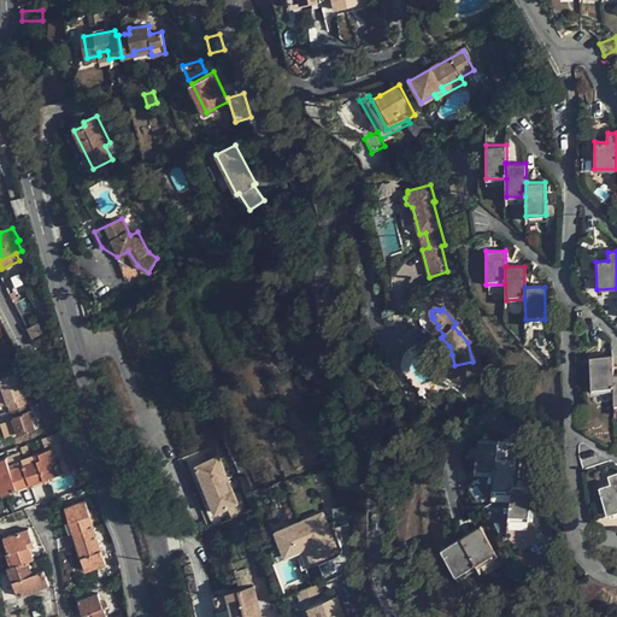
[(430,333),(452,354),(450,346),(441,338),(444,335),(438,327),(430,333)]
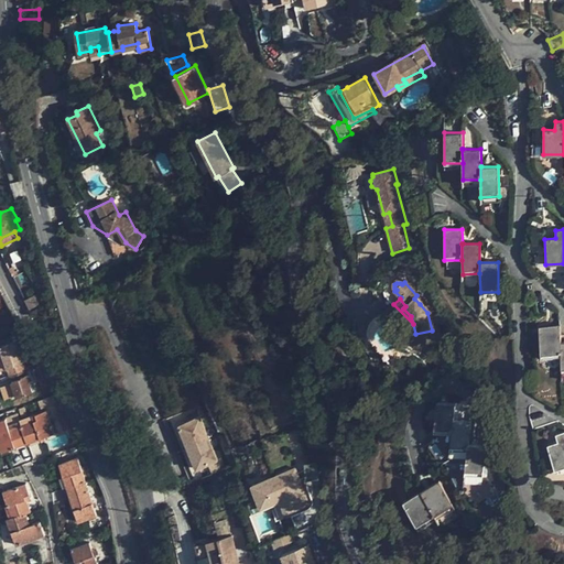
[(541,358),(561,358),(561,344),(560,325),(539,326),(541,358)]
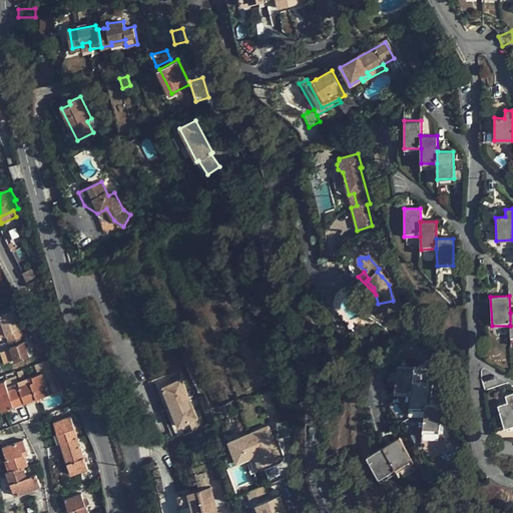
[(29,320),(21,306),(16,308),(21,323),(29,320)]
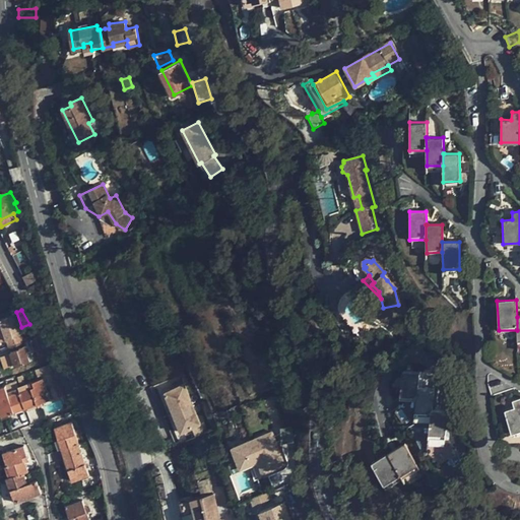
[(0,319),(6,339),(9,346),(23,341),(13,315),(0,318),(0,319)]
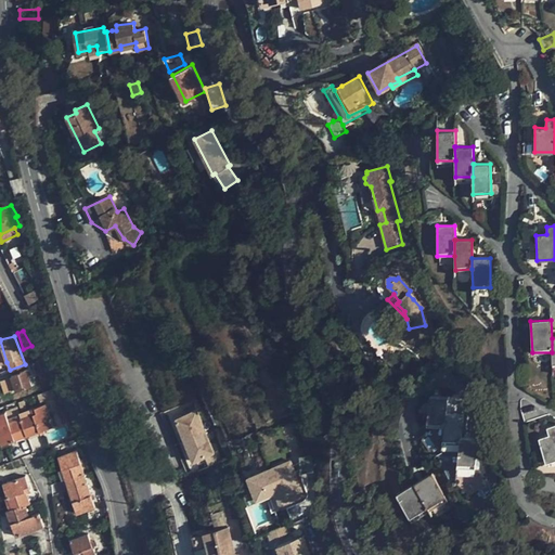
[(25,364),(10,370),(12,376),(15,390),(16,391),(31,386),(28,375),(30,374),(28,369),(26,370),(25,364)]
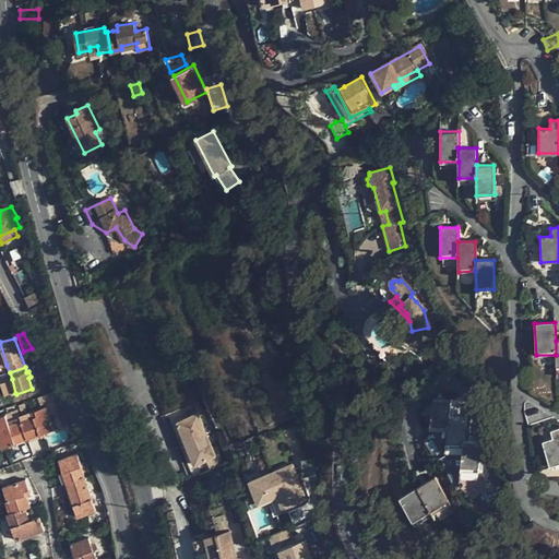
[(531,391),(539,391),(539,378),(531,371),(531,391)]
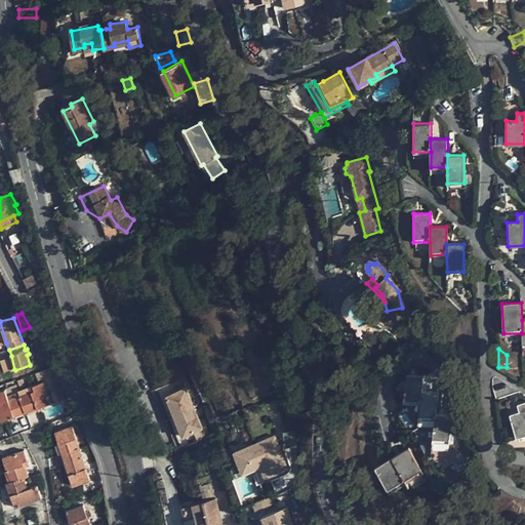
[(8,370),(14,369),(11,356),(4,358),(8,370)]
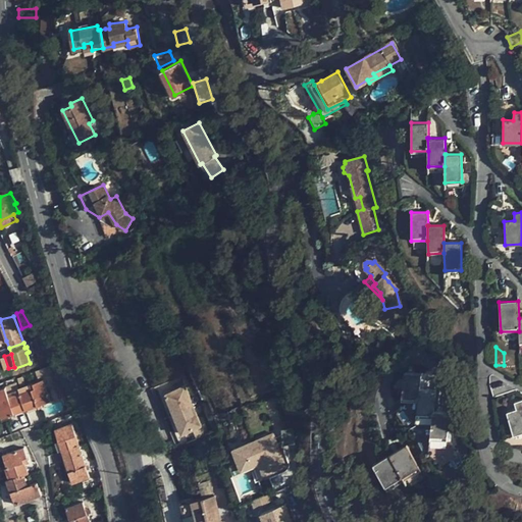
[(41,378),(54,374),(50,367),(38,371),(41,378)]
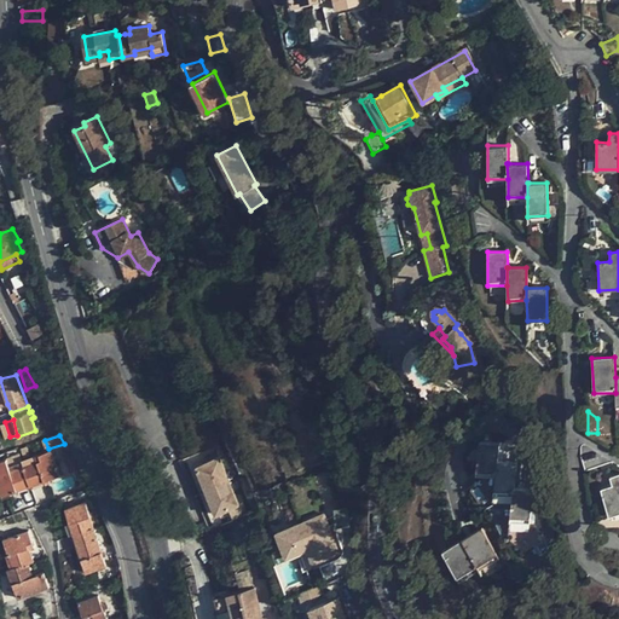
[(497,461),(498,461),(499,445),(480,441),(475,474),(496,476),(497,461)]
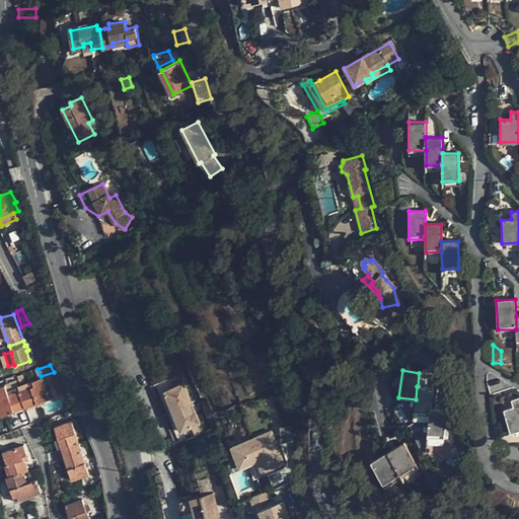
[(43,378),(33,381),(34,386),(30,387),(19,391),(25,408),(35,403),(36,404),(49,399),(43,378)]
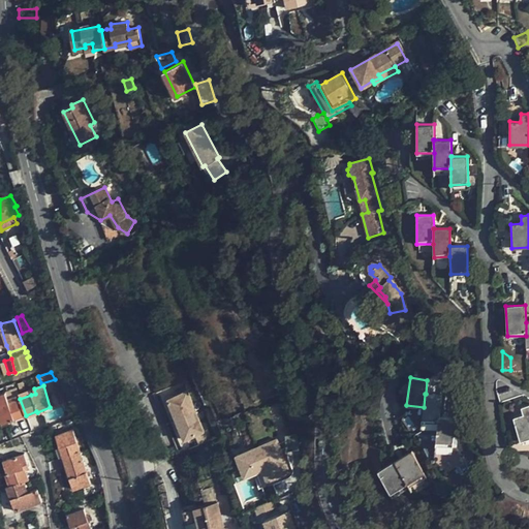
[(66,402),(61,390),(55,393),(61,404),(66,402)]
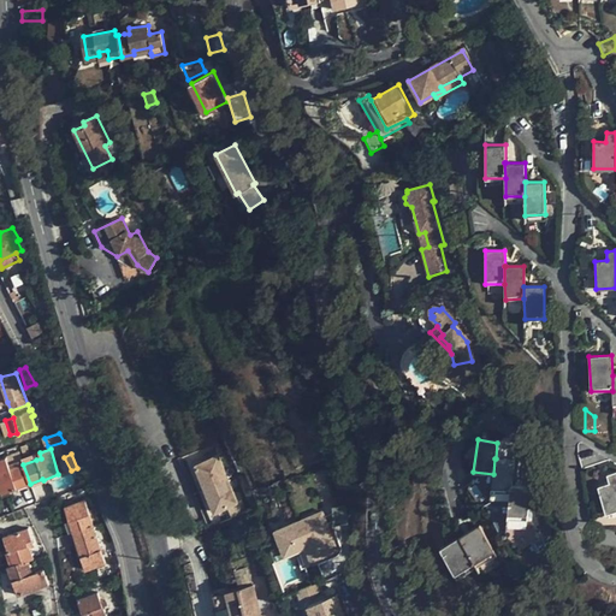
[(223,456),(195,463),(209,517),(237,510),(223,456)]
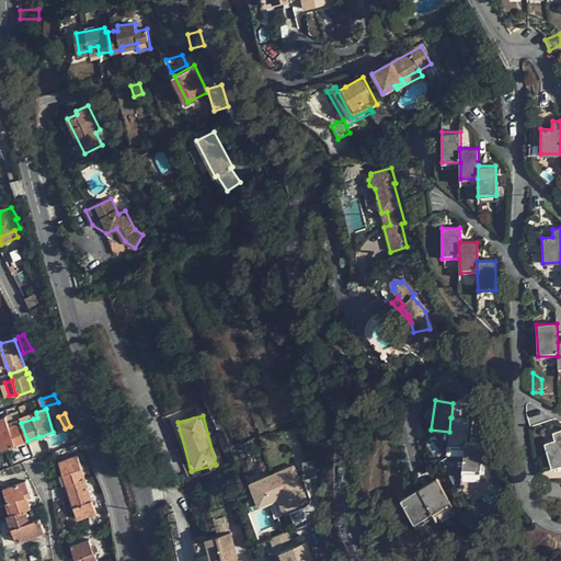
[(14,445),(27,441),(21,423),(9,426),(8,422),(6,416),(0,418),(0,443),(2,449),(14,445)]
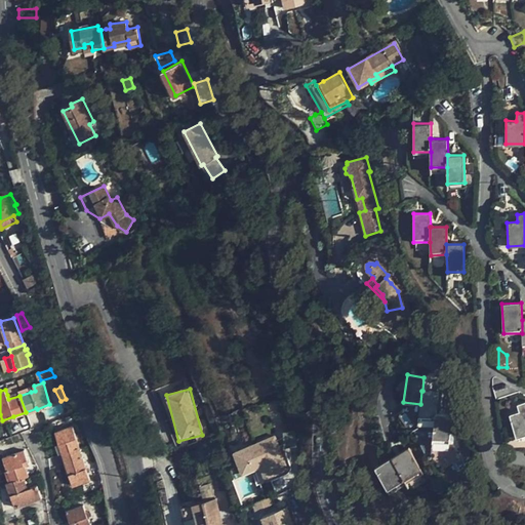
[(439,393),(422,391),(421,391),(420,404),(418,418),(435,421),(435,413),(437,413),(439,393)]
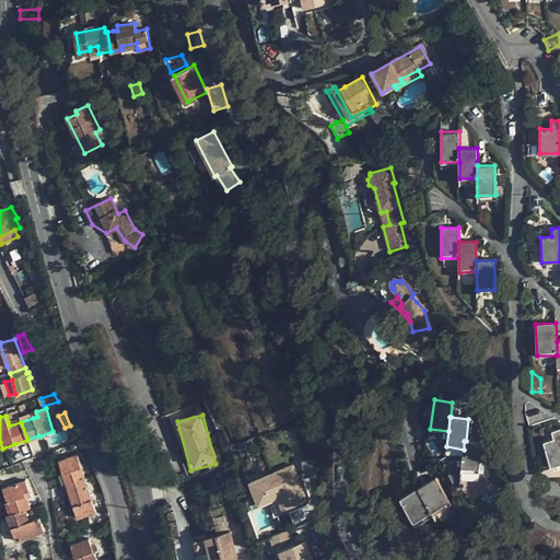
[(551,466),(559,463),(559,429),(552,431),(553,439),(544,442),(551,466)]
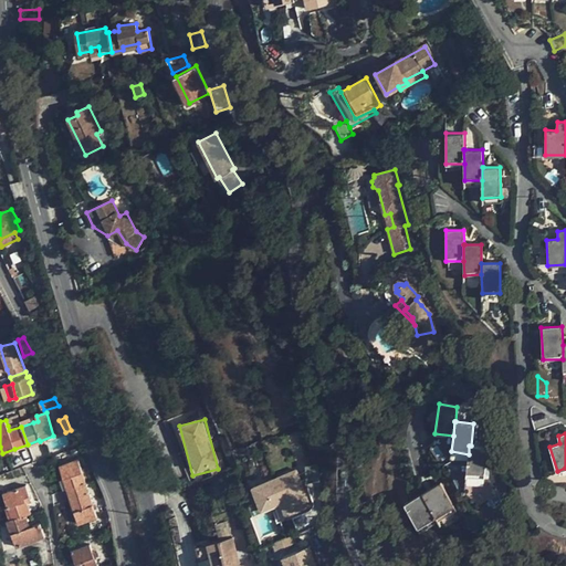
[(486,448),(471,446),(469,446),(469,454),(465,475),(484,478),(486,448)]
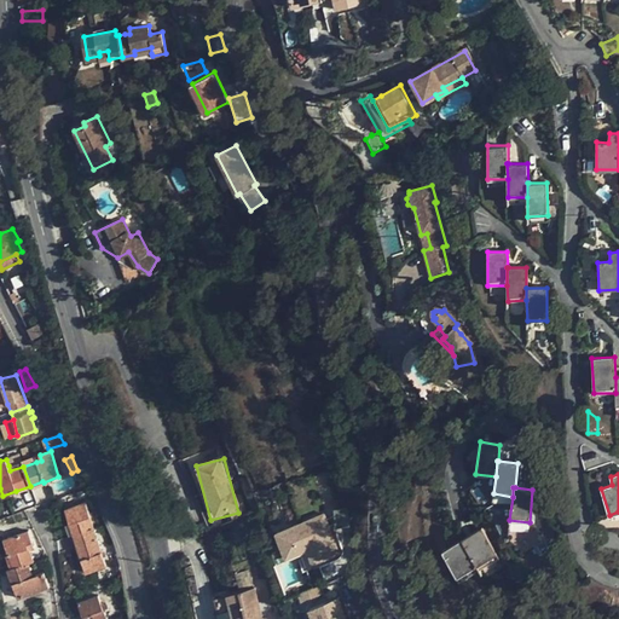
[(65,509),(74,536),(93,528),(85,503),(65,509)]
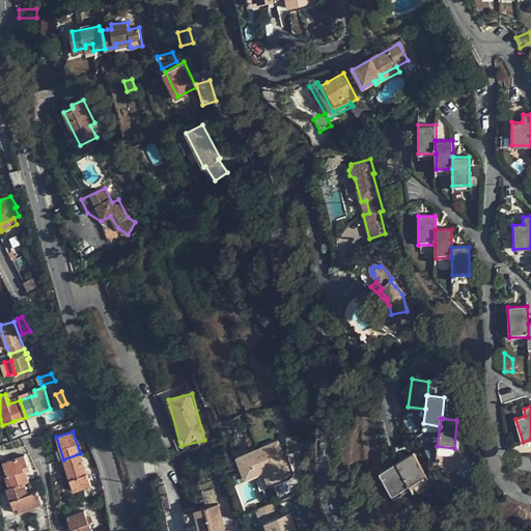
[(278,441),(233,458),(243,482),(259,477),(263,490),(292,478),(278,441)]
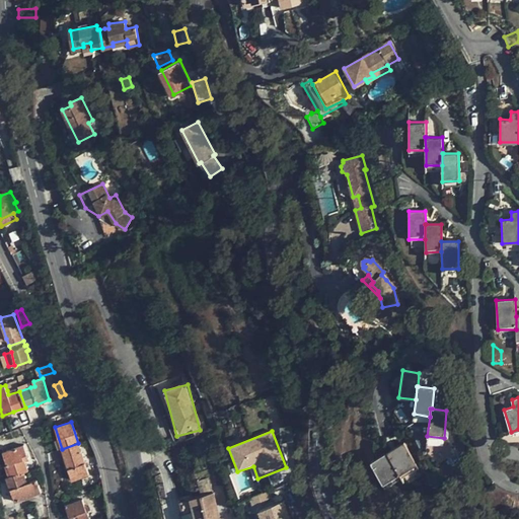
[(417,431),(417,447),(427,447),(426,431),(417,431)]
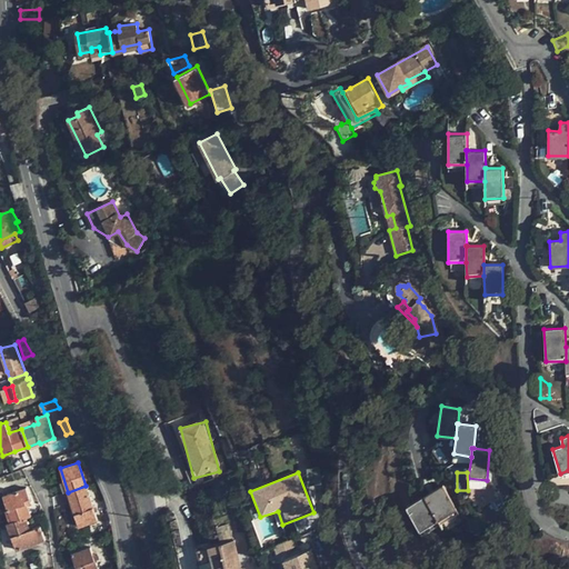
[(86,486),(68,492),(79,527),(97,520),(86,486)]
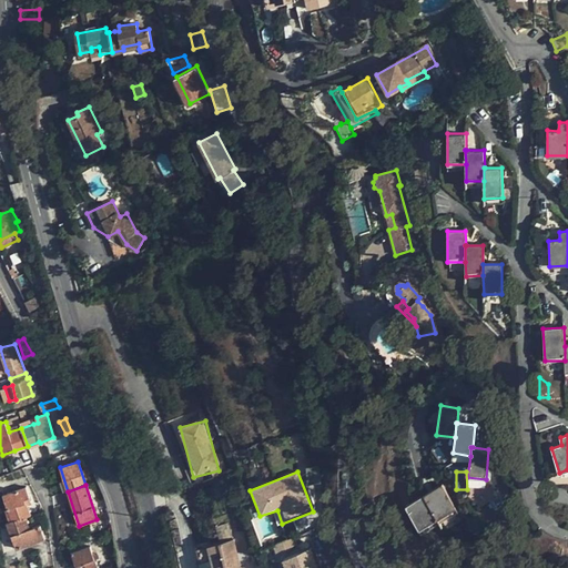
[(424,495),(439,524),(458,513),(442,485),(424,495)]
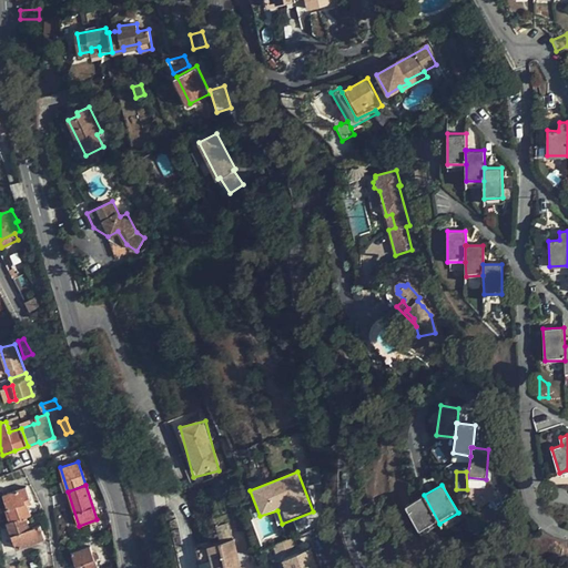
[(8,516),(9,521),(26,517),(30,515),(27,503),(24,499),(29,497),(26,487),(3,494),(10,516),(8,516)]
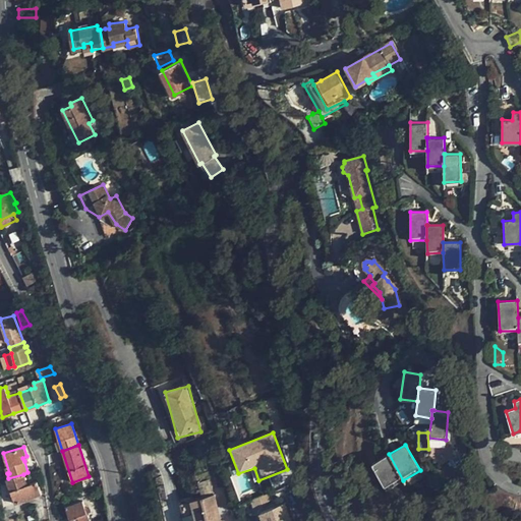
[(387,489),(403,480),(389,454),(372,463),(387,489)]
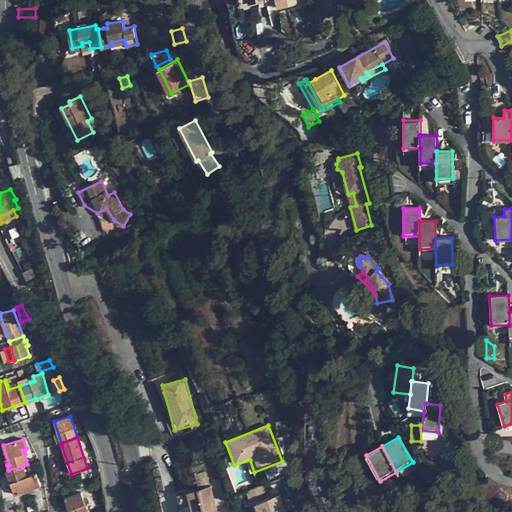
[(27,476),(23,466),(8,470),(6,471),(15,495),(41,485),(36,473),(27,476)]
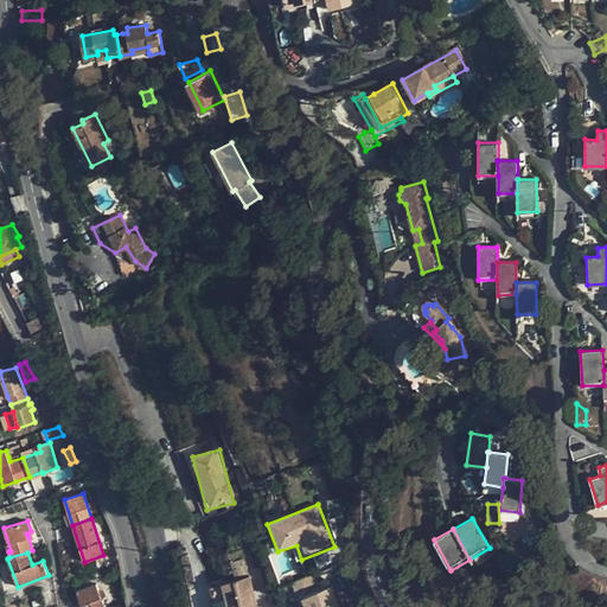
[(266,606),(254,572),(235,580),(242,606),(266,606)]
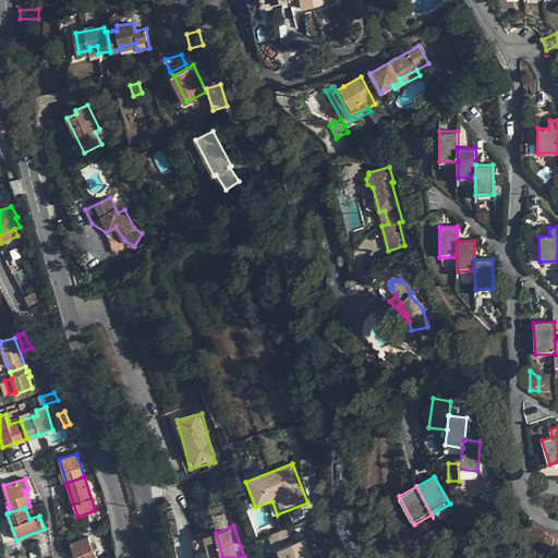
[(271,542),(287,537),(284,532),(269,536),(271,542)]
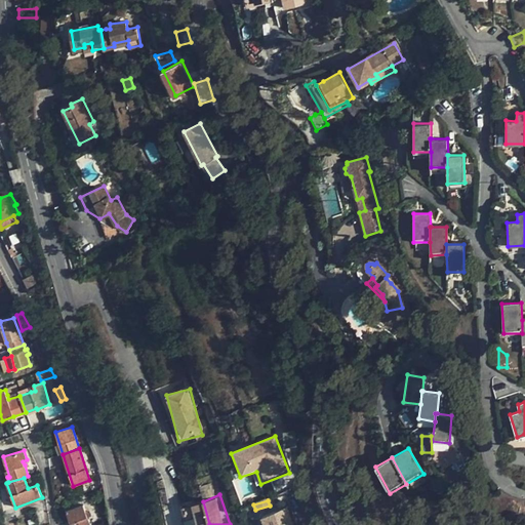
[(209,524),(203,501),(183,507),(187,524),(209,524)]
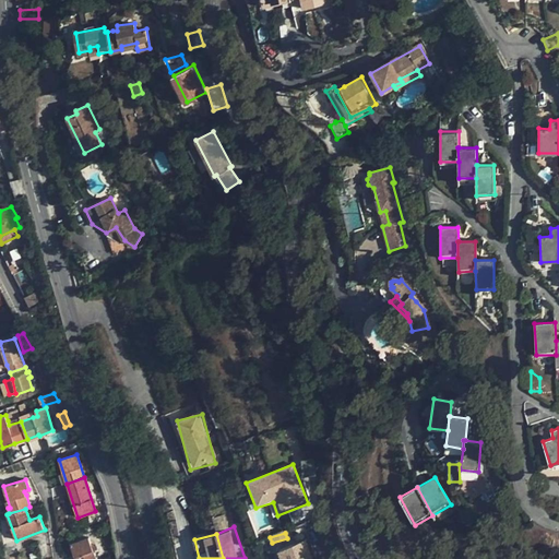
[(95,558),(93,551),(92,546),(88,537),(71,544),(75,558),(95,558)]
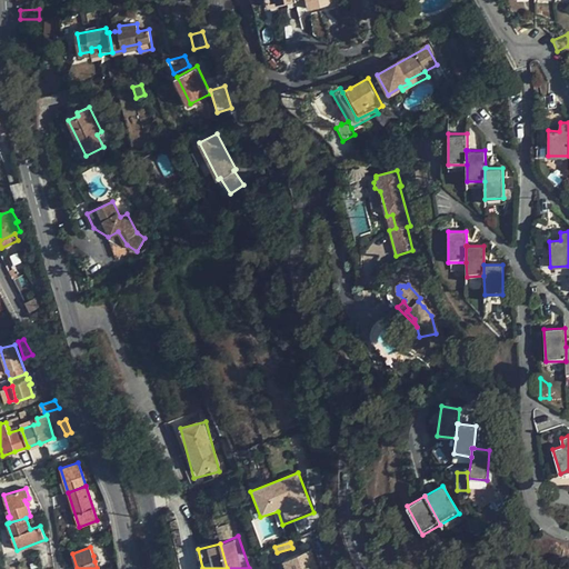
[(285,560),(287,568),(317,568),(311,550),(285,560)]
